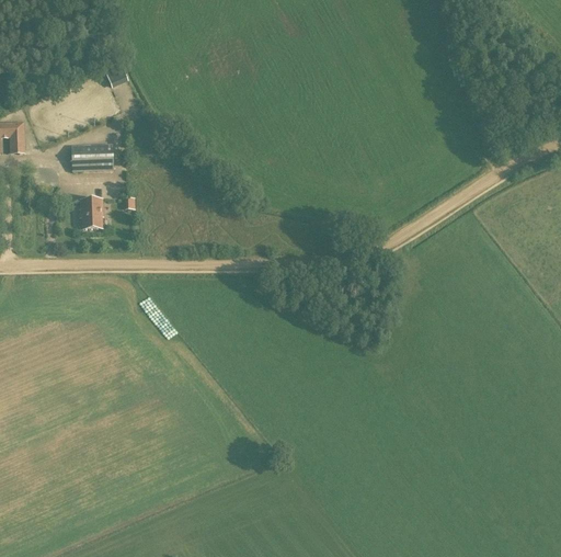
[(105,71),(112,87),(127,80),(121,66),(105,71)]
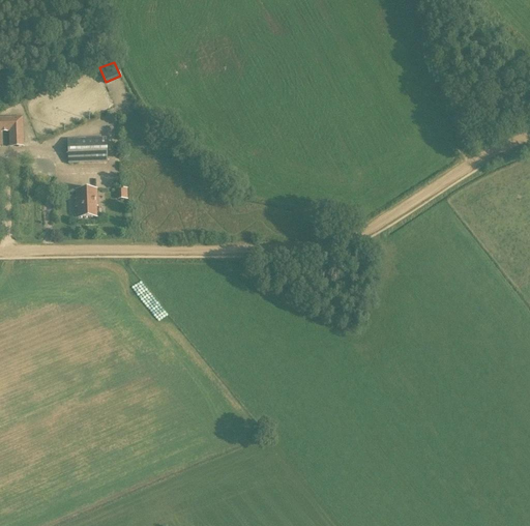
[(22,114),(0,114),(0,122),(16,122),(17,144),(23,144),(22,114)]
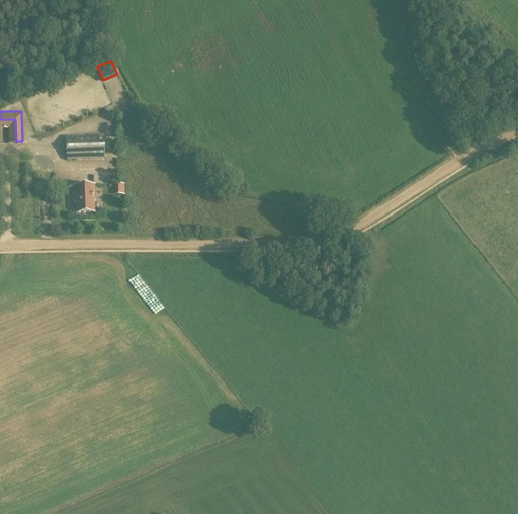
[(66,134),(67,157),(104,155),(103,133),(66,134)]
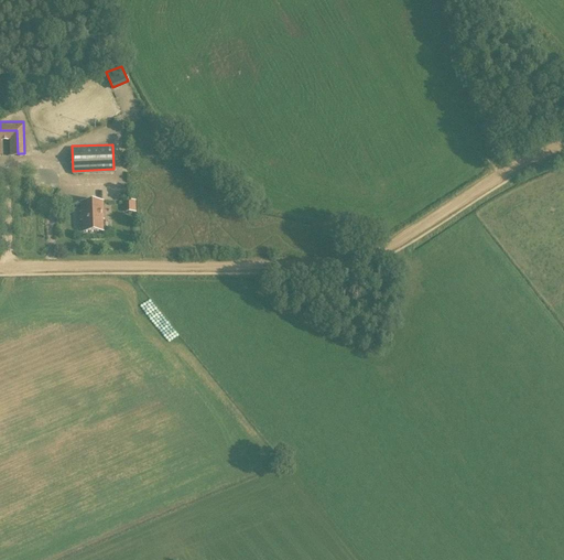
[(126,197),(126,210),(136,208),(136,197),(126,197)]
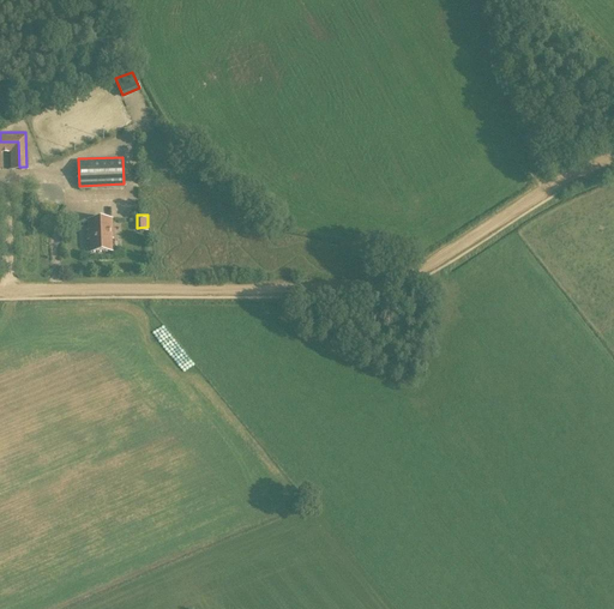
[(113,237),(114,237),(114,225),(114,216),(91,217),(91,227),(92,239),(94,239),(94,252),(113,252),(113,237)]
